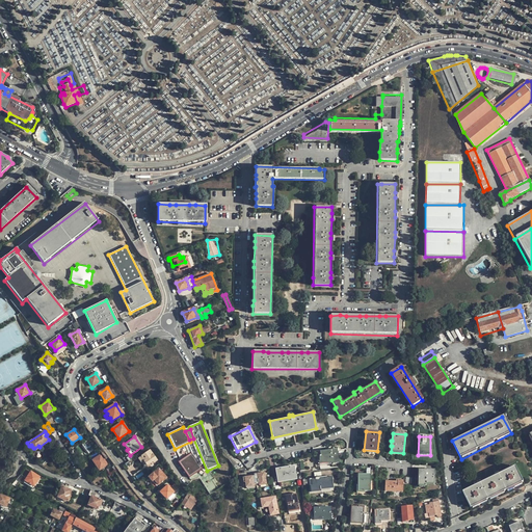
[(95,448),(89,442),(87,440),(78,446),(84,455),(95,448)]
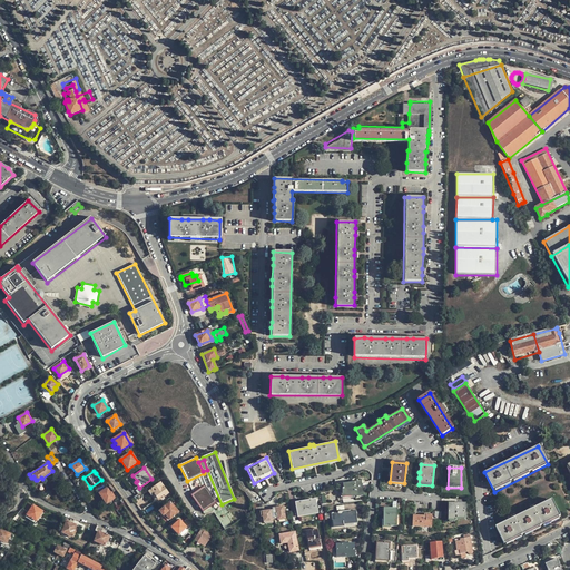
[(116,490),(109,481),(107,482),(112,492),(116,490)]
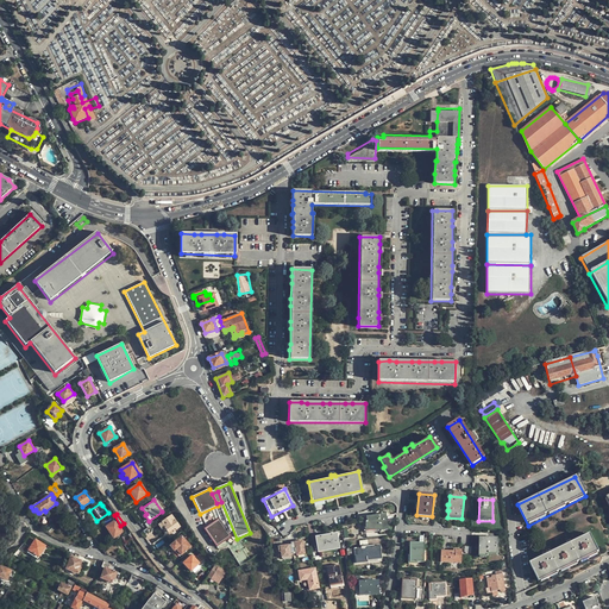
[(387,529),(385,514),(362,518),(362,522),(360,522),(360,529),(380,531),(380,532),(387,529)]
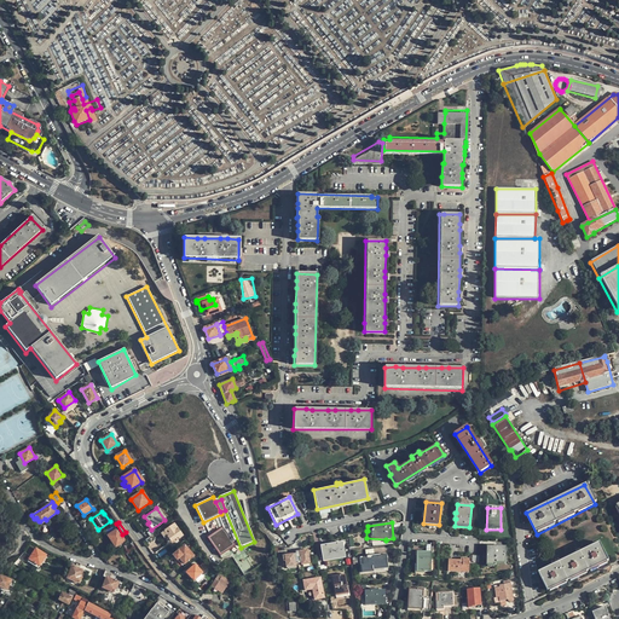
[(183,536),(178,528),(175,531),(172,526),(163,531),(171,542),(175,538),(177,539),(183,536)]
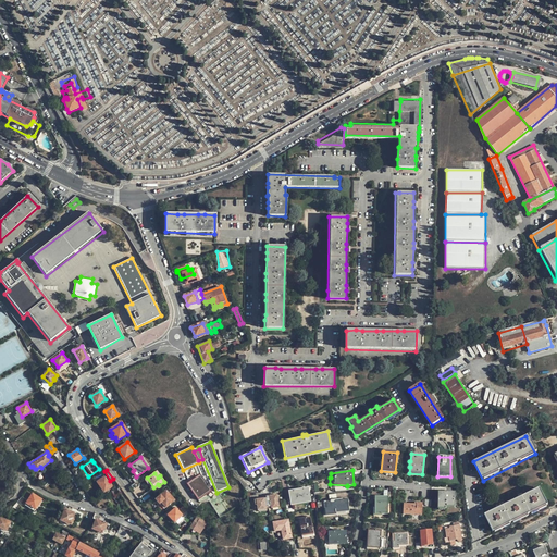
[(186,484),(198,500),(211,491),(199,474),(186,484)]
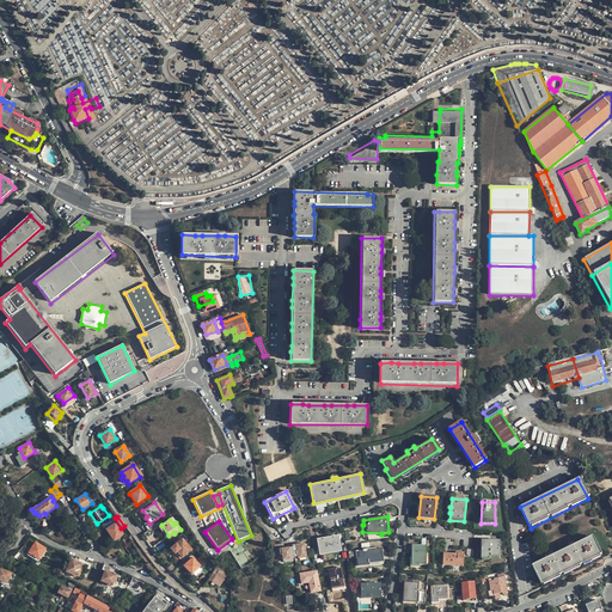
[(123,533),(116,522),(106,528),(115,539),(123,533)]
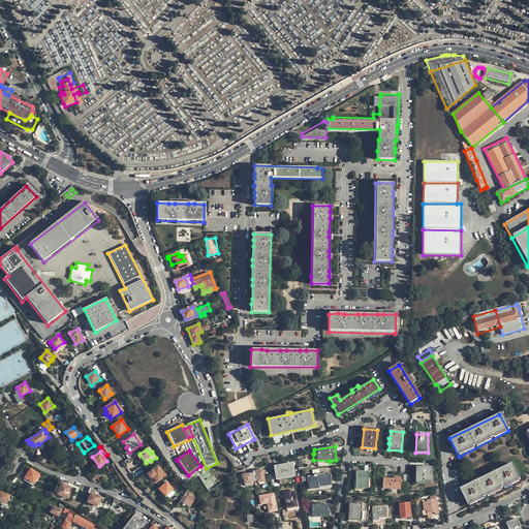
[(39,476),(39,474),(33,470),(34,469),(34,468),(28,464),(24,469),(28,472),(25,478),(33,484),(34,483),(36,481),(35,480),(37,478),(38,478),(39,476)]
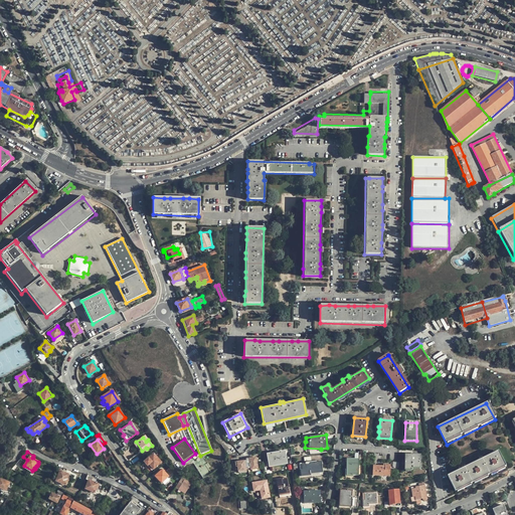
[(287,464),(285,452),(268,455),(271,468),(284,466),(283,464),(287,464)]
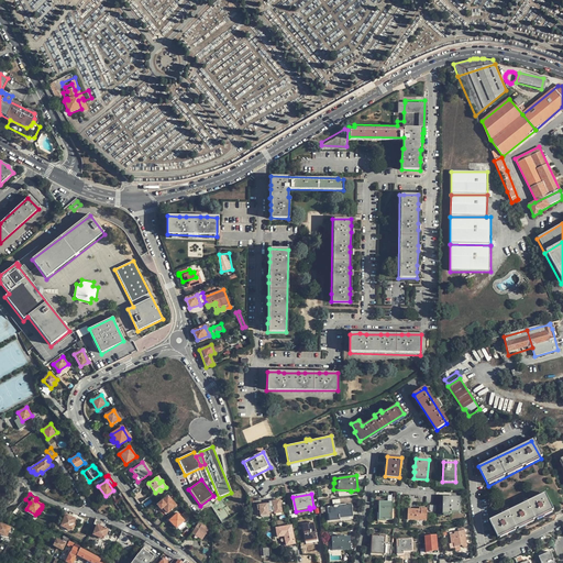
[(499,540),(554,512),(544,494),(489,521),(499,540)]
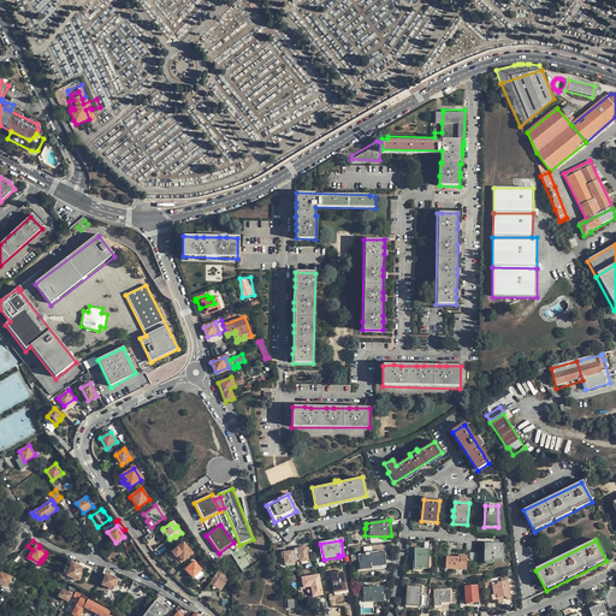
[(172,552),(176,558),(178,556),(183,562),(193,554),(183,543),(172,552)]
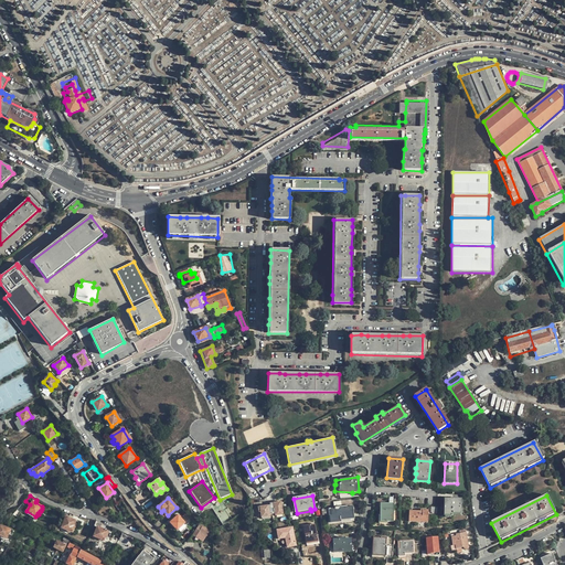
[(464,514),(464,500),(446,500),(446,516),(454,516),(454,514),(464,514)]
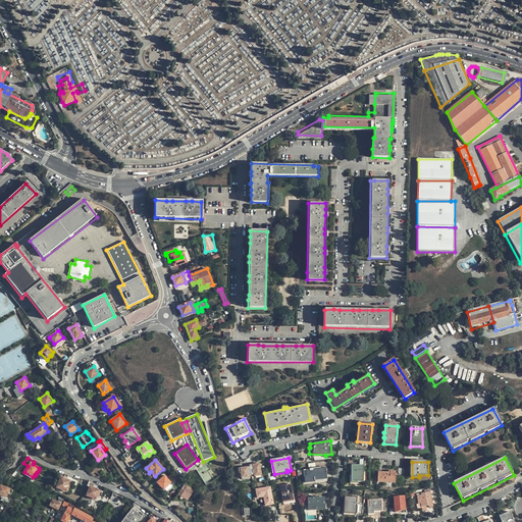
[(249,464),(250,466),(238,468),(239,471),(241,471),(241,476),(247,475),(248,477),(256,475),(256,474),(261,473),(260,463),(249,464)]
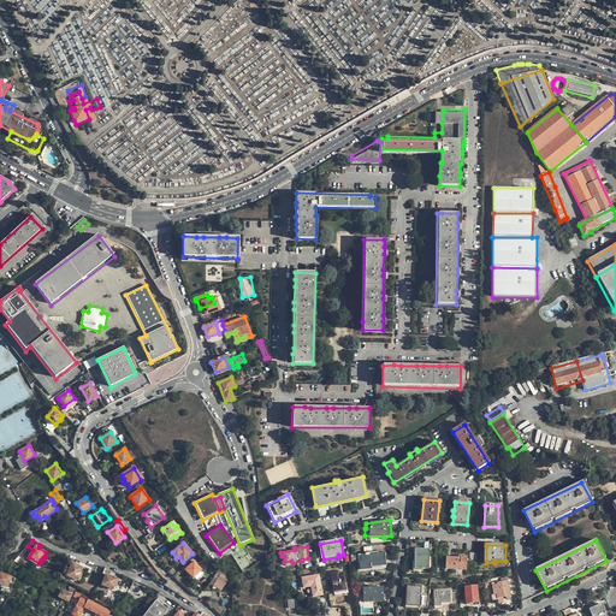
[(428,568),(428,549),(415,549),(415,568),(428,568)]
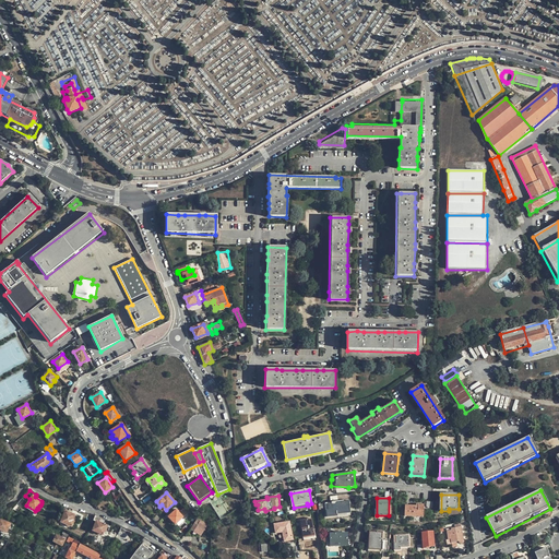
[(337,515),(351,514),(348,500),(328,503),(328,509),(326,510),(328,519),(337,518),(337,515)]
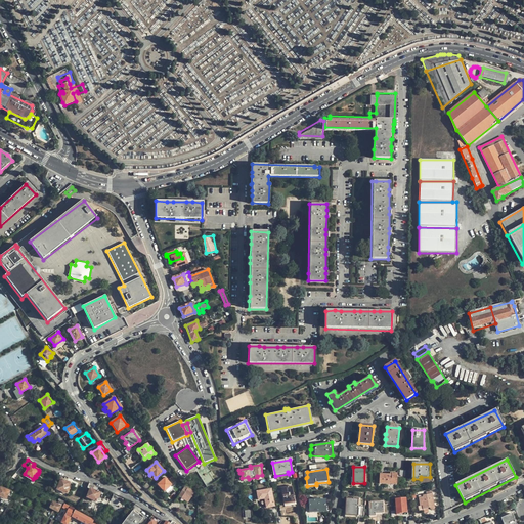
[(396,484),(397,474),(381,472),(380,484),(396,484)]
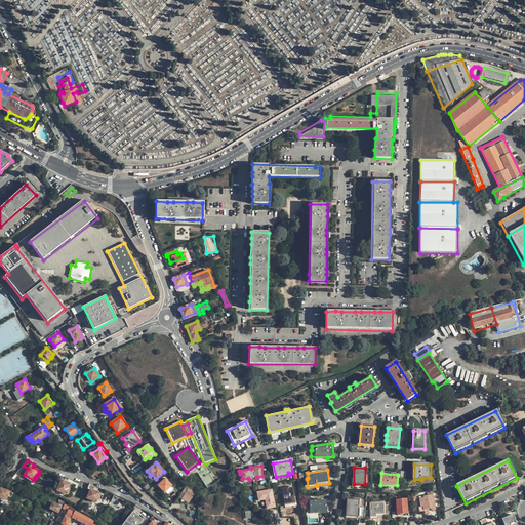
[(170,486),(165,479),(157,486),(163,492),(170,486)]
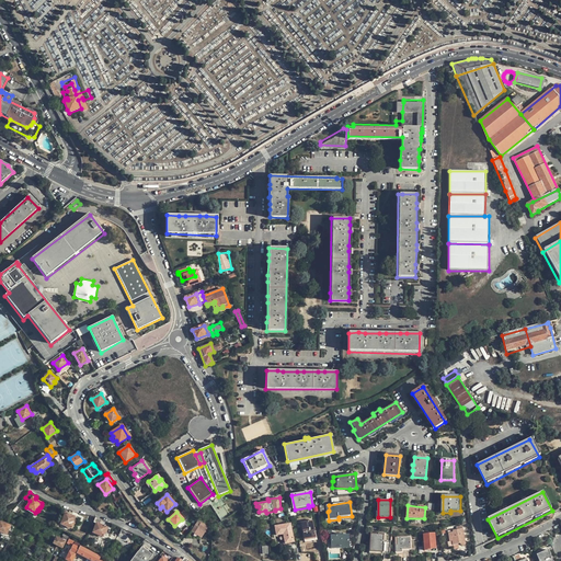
[(76,522),(75,521),(76,517),(67,513),(63,524),(67,526),(67,527),(67,528),(69,529),(70,528),(71,527),(72,528),(76,522)]
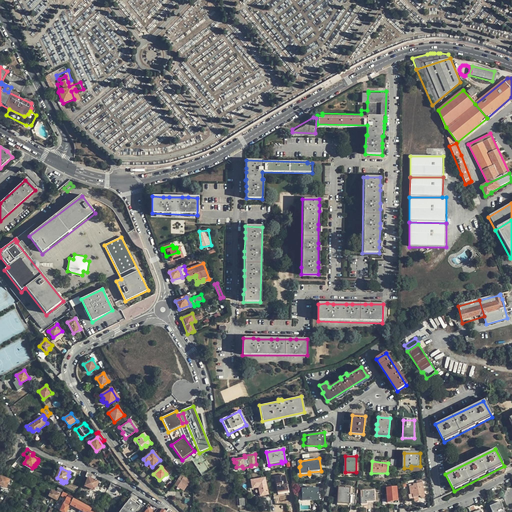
[(145,471),(140,475),(142,479),(148,474),(145,471)]
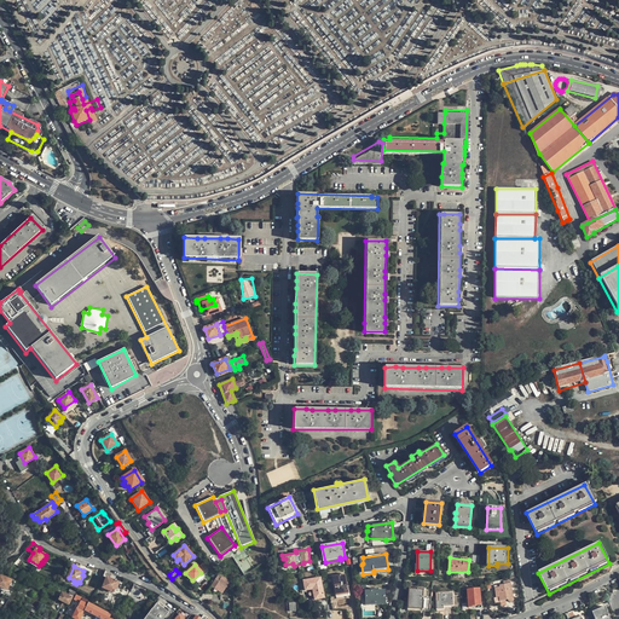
[(23,571),(18,578),(25,580),(25,583),(38,588),(41,577),(27,572),(23,571)]
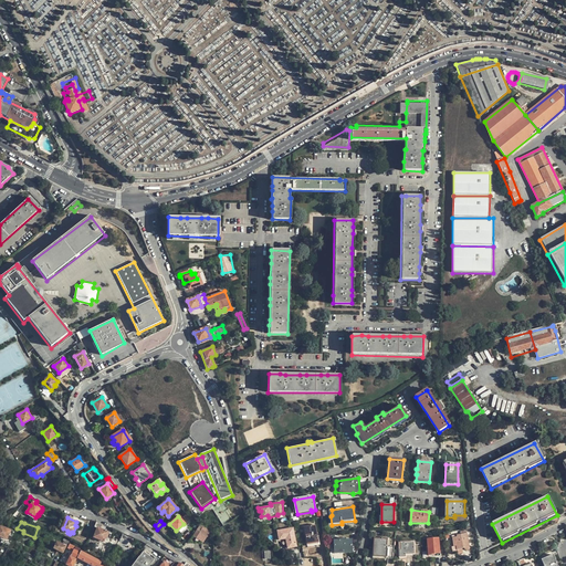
[(100,530),(102,524),(96,522),(94,527),(97,528),(94,538),(103,542),(107,532),(100,530)]
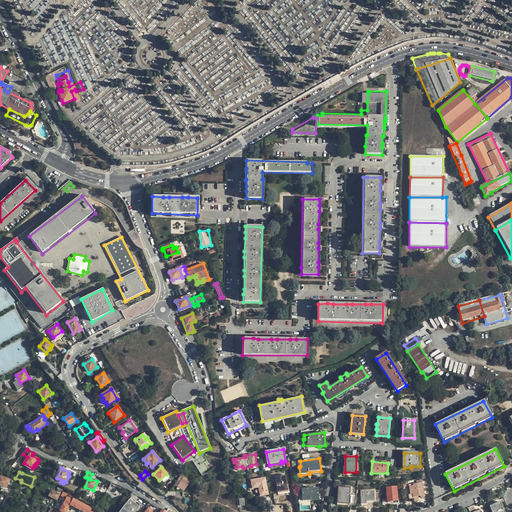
[(288,492),(286,475),(274,477),(277,494),(288,492)]
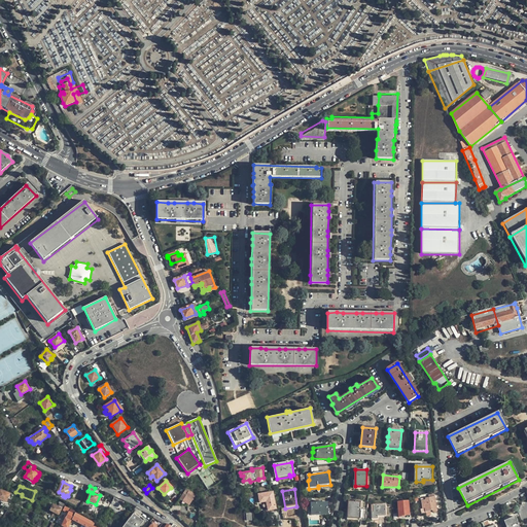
[(13,494),(9,492),(8,493),(0,490),(0,499),(5,502),(7,498),(11,500),(13,494)]
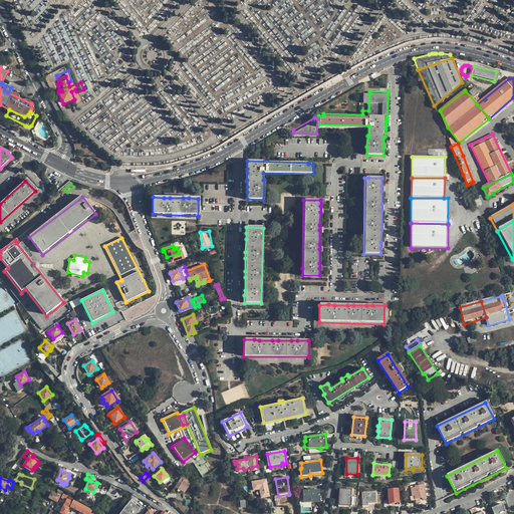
[(163,481),(165,486),(172,483),(170,478),(163,481)]
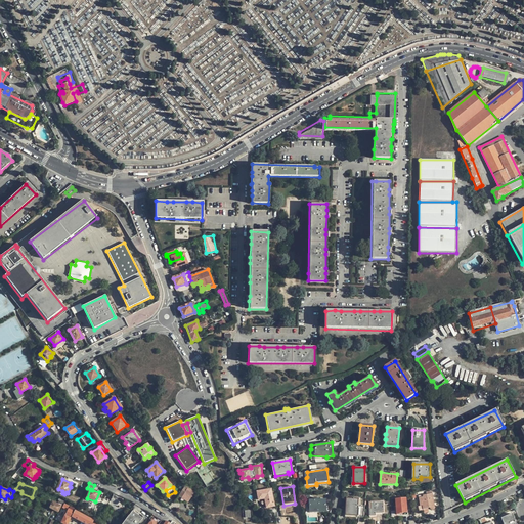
[(258,500),(263,506),(265,505),(266,508),(274,507),(271,489),(257,491),(258,500)]
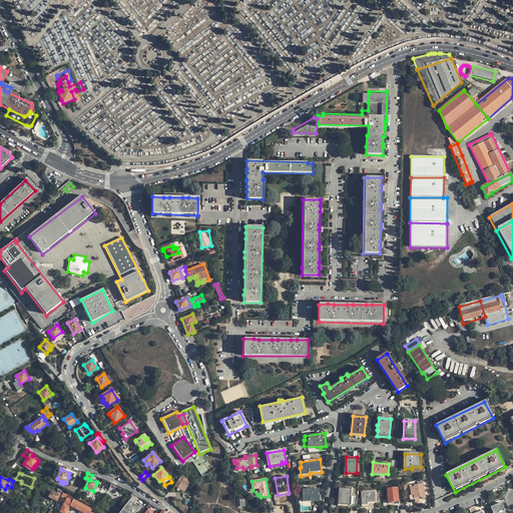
[(426,500),(424,484),(414,485),(414,487),(410,487),(411,498),(414,497),(415,500),(422,499),(422,501),(423,501),(424,502),(425,502),(426,501),(426,500)]
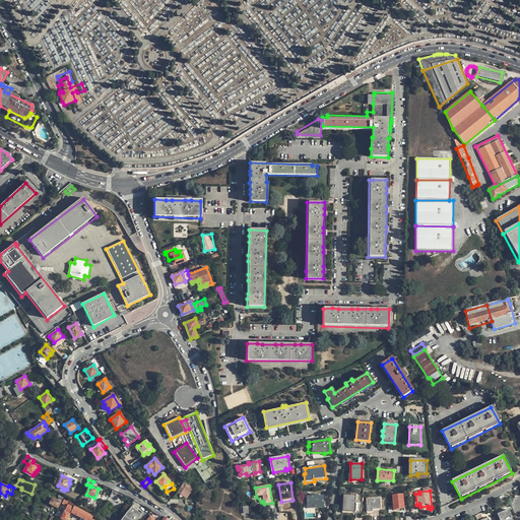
[(354,511),(355,496),(344,495),(343,511),(354,511)]
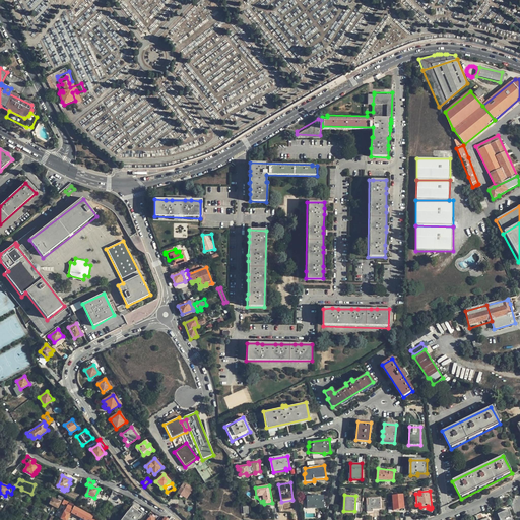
[(404,510),(403,495),(392,496),(393,511),(404,510)]
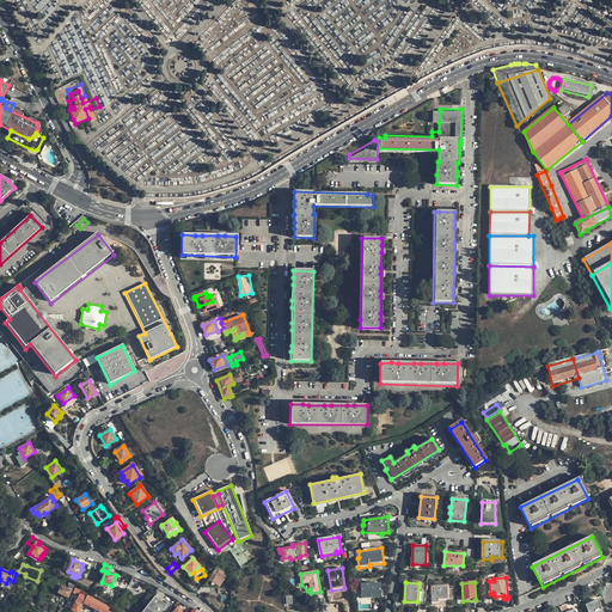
[(379,597),(378,583),(361,583),(361,598),(379,597)]
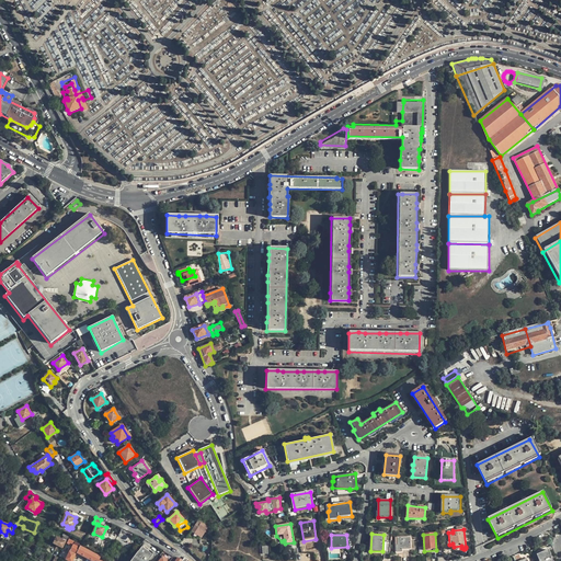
[(63,548),(67,539),(65,538),(65,536),(64,536),(61,538),(58,536),(57,537),(56,536),(53,544),(63,548)]
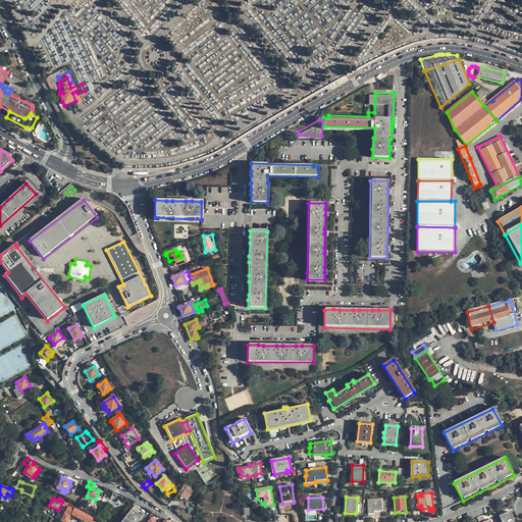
[(382,511),(381,500),(368,501),(369,514),(374,514),(374,512),(382,511)]
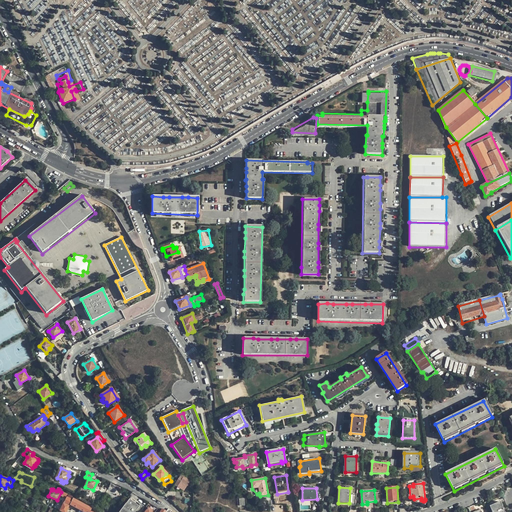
[(88,511),(91,509),(72,499),(70,505),(83,511),(88,511)]
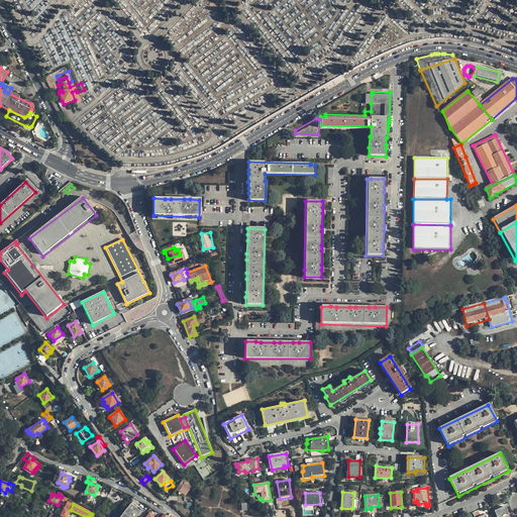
[(134,516),(138,511),(134,508),(133,510),(131,508),(132,507),(129,505),(125,510),(126,510),(121,516),(134,516)]
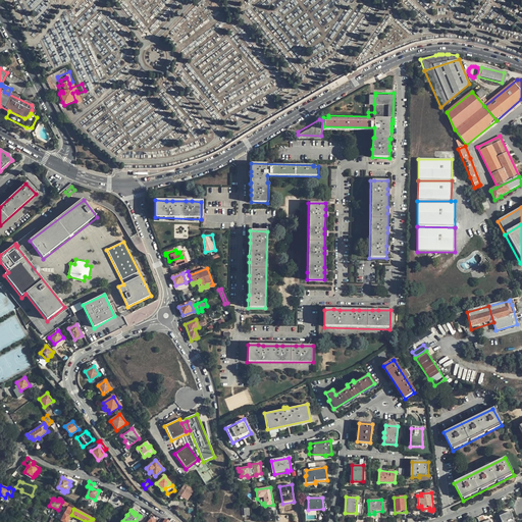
[(514,521),(510,512),(499,516),(501,521),(514,521)]
